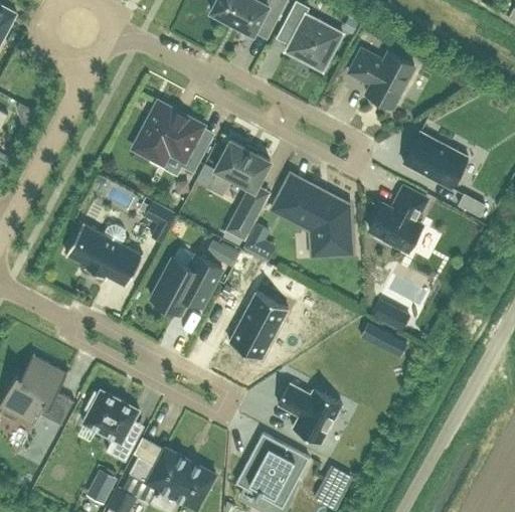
[(270,0),(268,5),(256,0),(216,0),(210,12),(253,34),(264,16),(276,22),(287,0),(270,0)]
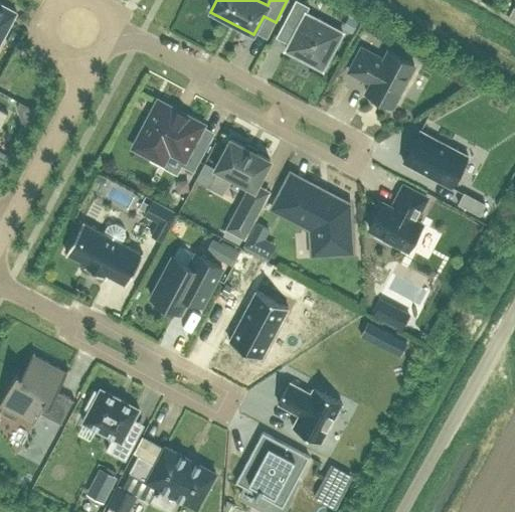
[(323,71),(342,34),(306,15),(309,8),(296,2),(284,24),(297,30),(286,51),(323,71)]
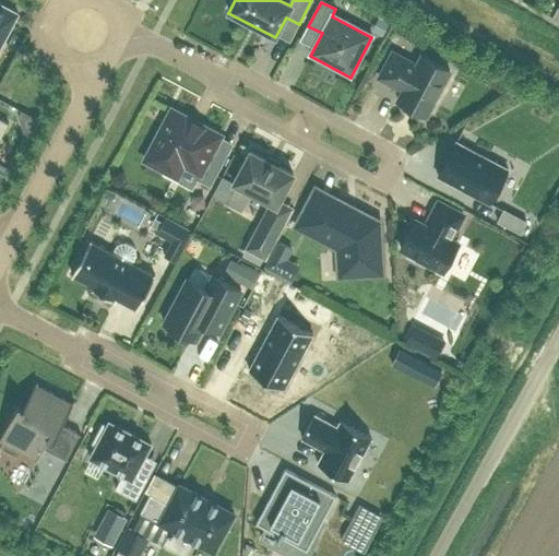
[(0,6),(0,49),(18,16),(0,6)]
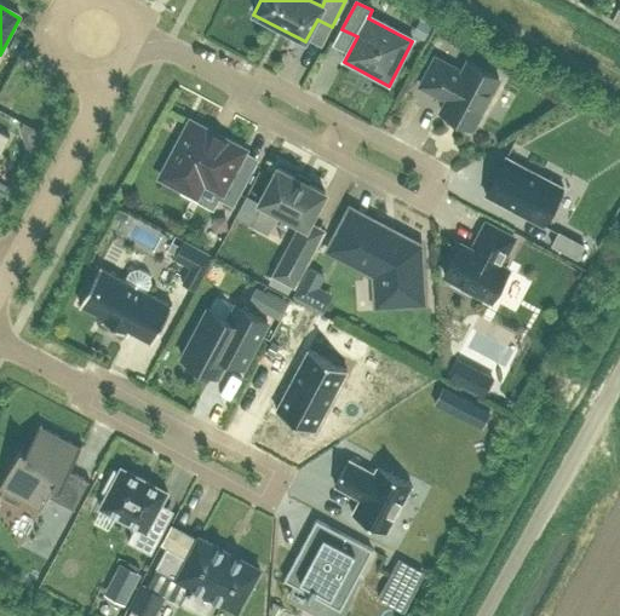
[(413,36),(424,42),(432,28),(422,22),(413,36)]
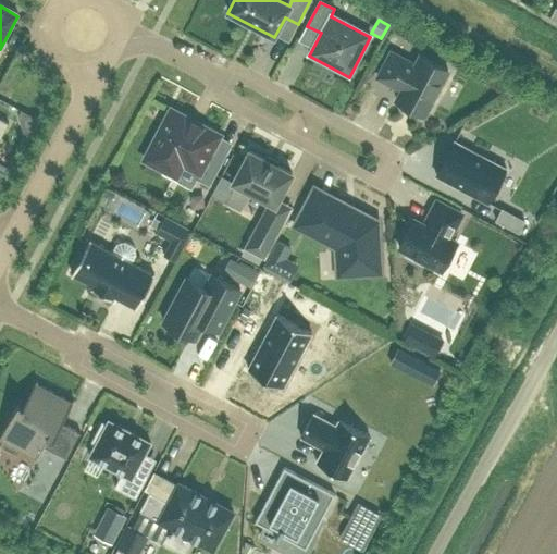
[(415,68),(391,54),(378,79),(401,93),(396,102),(423,118),(433,100),(437,98),(442,90),(441,85),(448,72),(420,57),(415,68)]
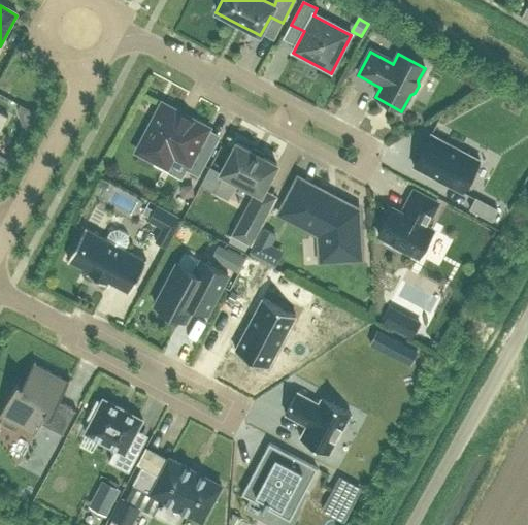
[(1,56),(0,59),(0,76),(7,80),(14,62),(1,56)]
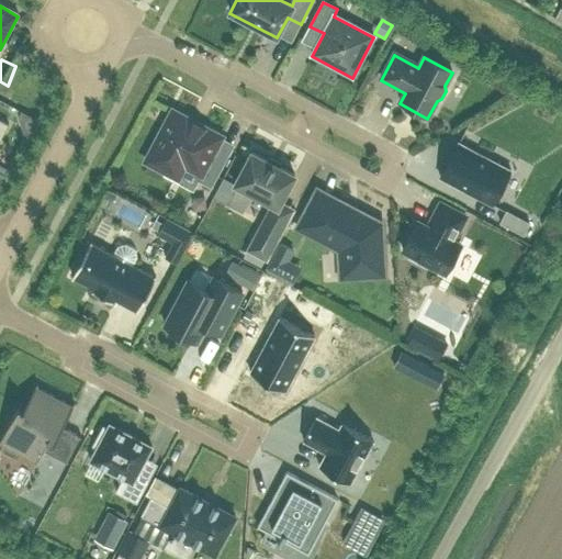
[(209,163),(222,138),(172,112),(161,132),(158,134),(153,145),(153,149),(145,163),(167,174),(173,161),(200,176),(197,182),(211,190),(222,169),(209,163)]
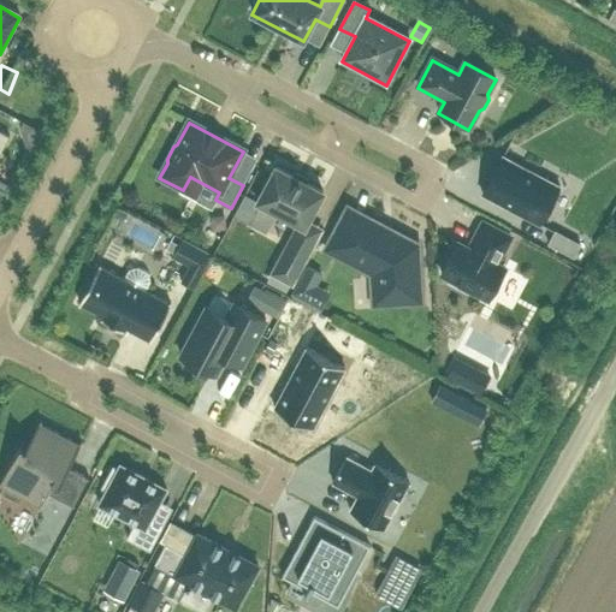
[(483,196),(539,227),(560,189),(503,158),(483,196)]
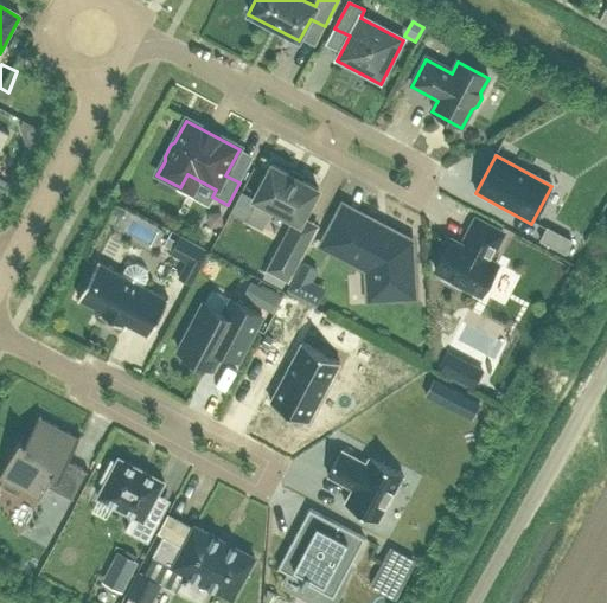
[(300,225),(318,191),(272,166),(254,200),(256,201),(300,225)]
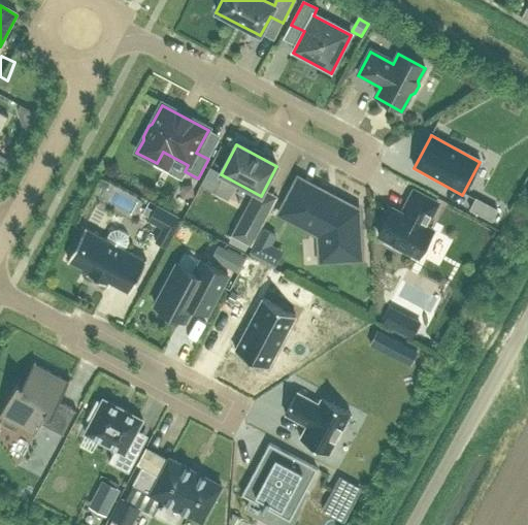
[(223,175),(221,174),(209,168),(200,186),(213,193),(223,175)]
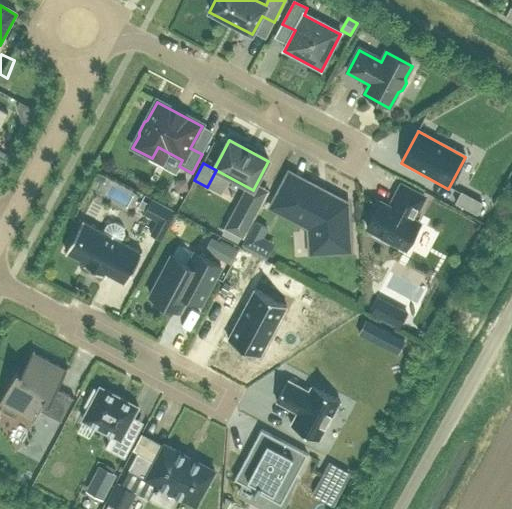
[(311,255),(350,252),(347,205),(289,174),(271,209),(309,229),(311,255)]
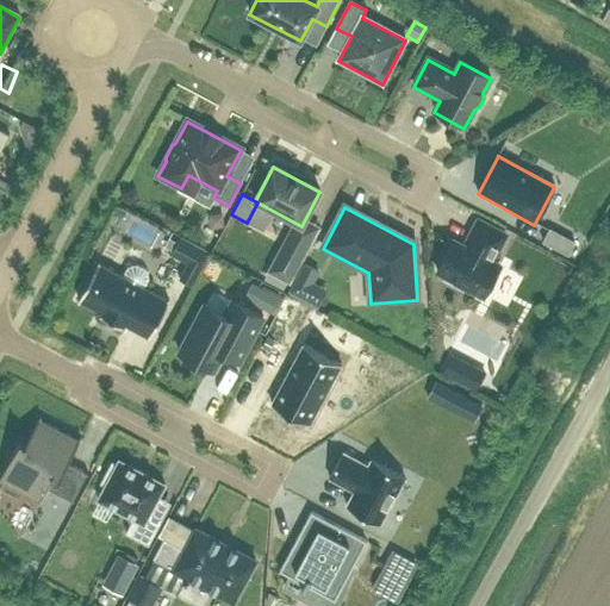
[(491,263),(505,236),(478,222),(464,249),(453,243),(436,273),(455,282),(456,287),(465,292),(471,291),(484,298),(500,268),(491,263)]
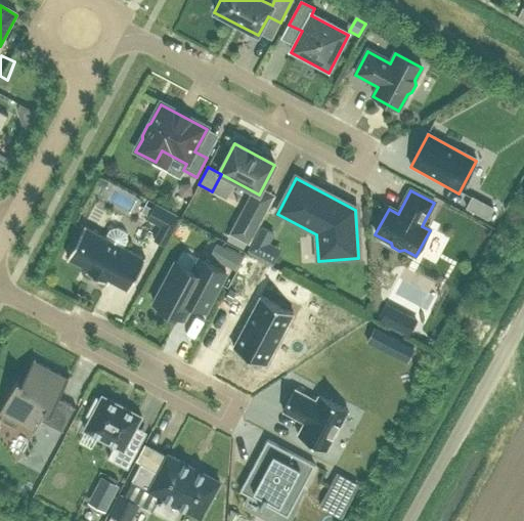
[(470,199),(464,210),(485,221),(491,211),(470,199)]
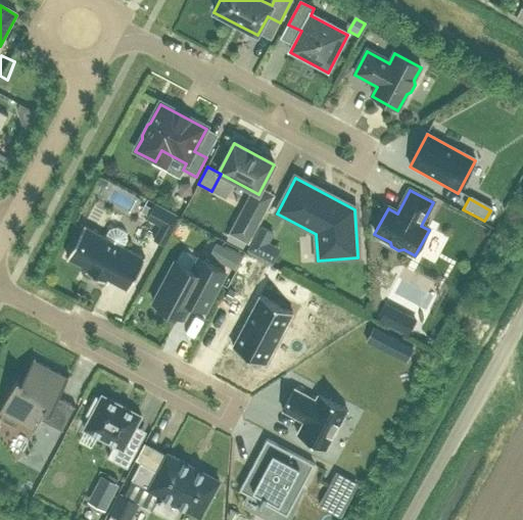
[(160,228),(153,241),(164,246),(179,219),(153,205),(146,220),(160,228)]
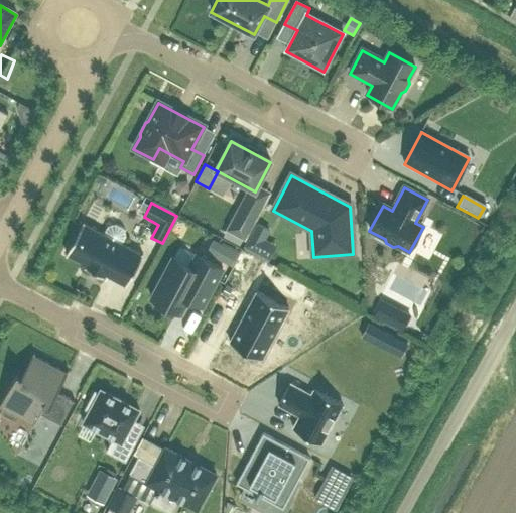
[(227,231),(245,241),(258,216),(240,206),(227,231)]
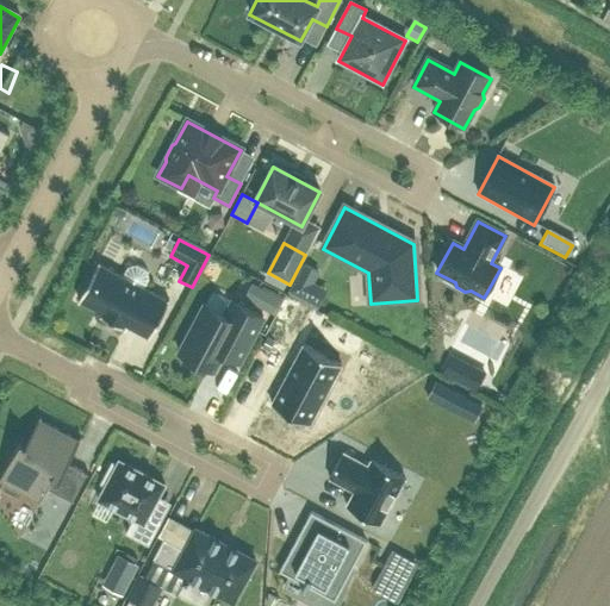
[(167,303),(143,289),(148,281),(148,276),(145,273),(136,268),(131,267),(128,270),(123,279),(99,267),(100,266),(98,264),(78,301),(80,303),(104,314),(103,317),(101,317),(100,319),(123,330),(124,329),(123,329),(124,326),(148,338),(149,339),(169,303),(167,301),(167,303)]
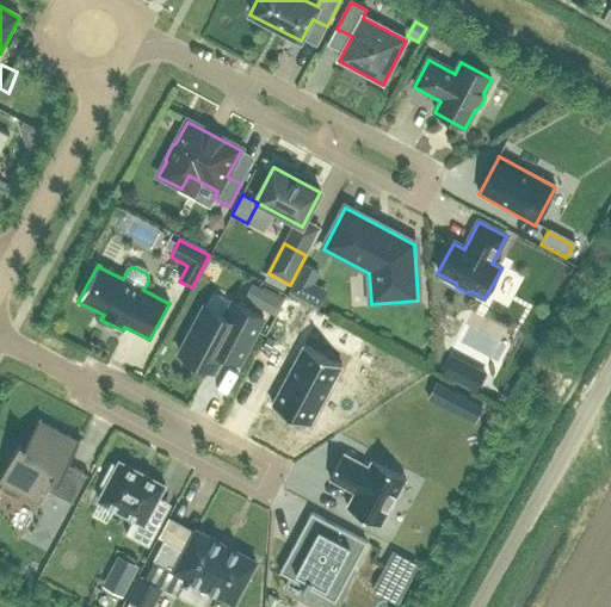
[(304,267),(290,292),(304,299),(318,274),(304,267)]
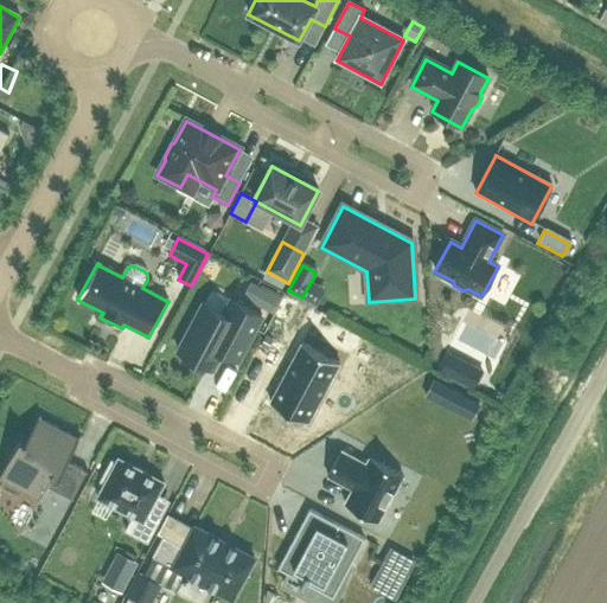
[(262,288),(261,289),(250,283),(242,300),(273,315),(281,297),(262,288)]
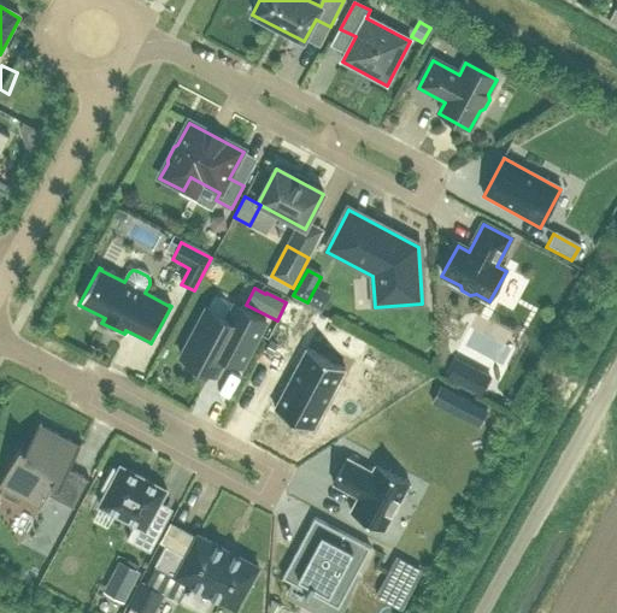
[(241,369),(252,348),(266,322),(235,306),(228,320),(207,310),(181,359),(215,377),(224,360),(241,369)]
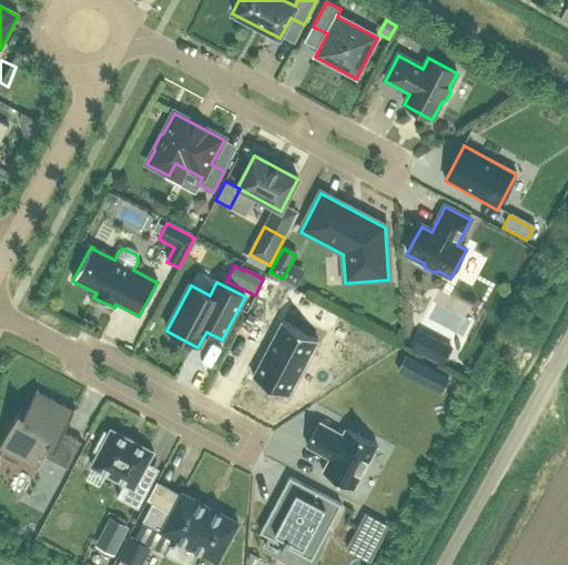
[(283,323),(253,379),(287,397),(317,342),(283,323)]
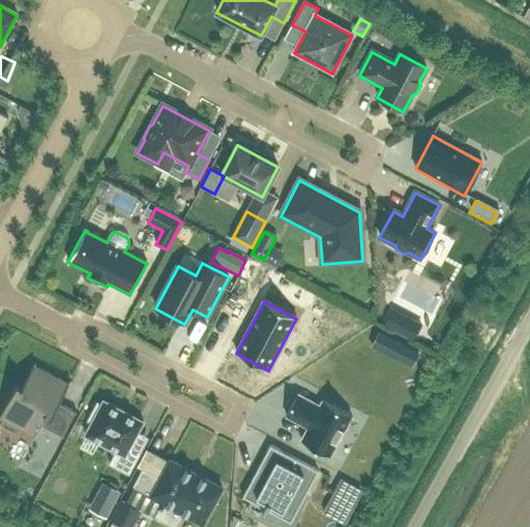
[(404,335),(413,341),(420,326),(411,321),(404,335)]
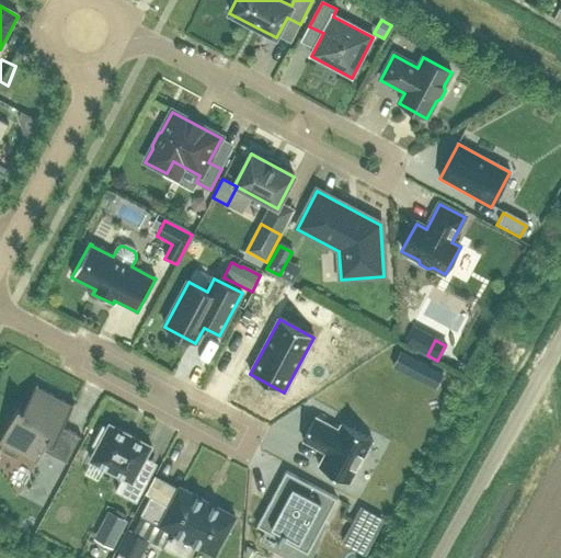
[(401,354),(393,367),(435,390),(443,377),(401,354)]
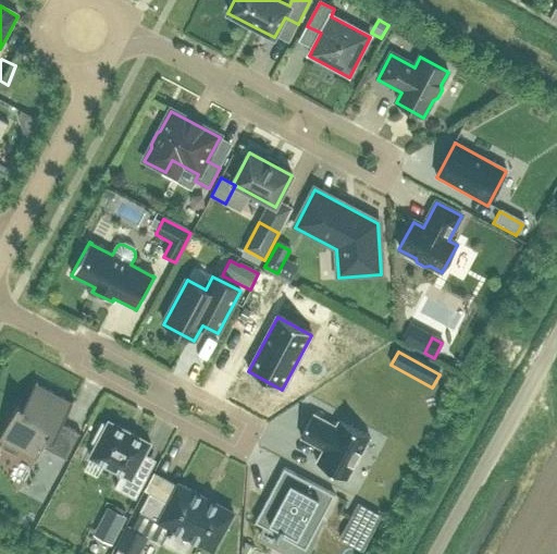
[(37,385),(38,383),(36,383),(23,408),(19,406),(20,405),(19,404),(0,438),(0,441),(3,443),(0,448),(17,458),(20,453),(35,460),(34,462),(36,463),(42,448),(66,460),(67,459),(66,458),(78,435),(79,436),(81,434),(62,425),(74,403),(73,402),(72,403),(37,385)]
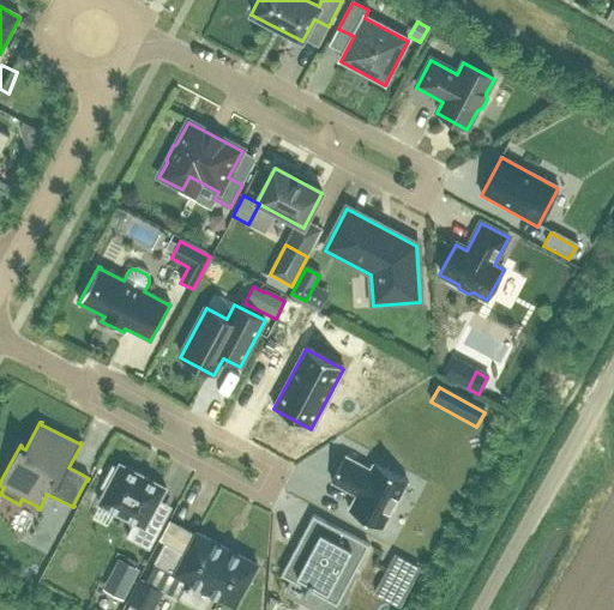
[(311,446),(306,463),(319,467),(324,450),(311,446)]
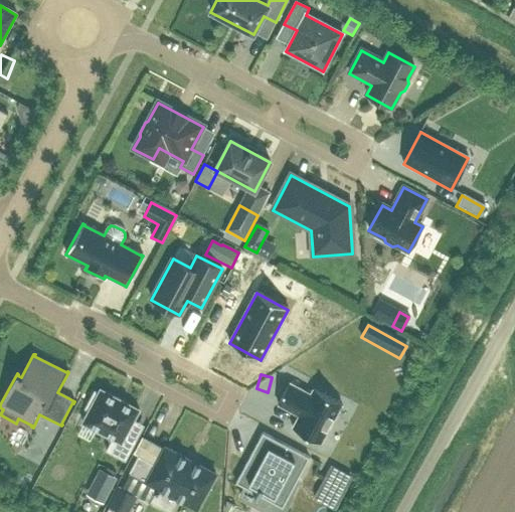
[(289,384),(278,405),(299,416),(293,429),(321,444),(342,405),(313,390),(311,395),(289,384)]
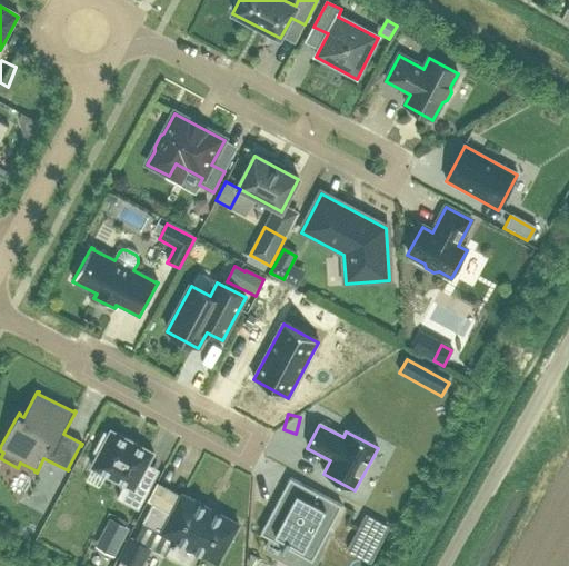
[(91,468),(85,480),(99,488),(106,476),(125,486),(117,499),(138,510),(149,490),(137,485),(152,456),(153,454),(151,453),(151,454),(112,433),(110,432),(110,433),(109,436),(105,434),(95,453),(99,455),(97,458),(92,467),(92,466),(91,468)]
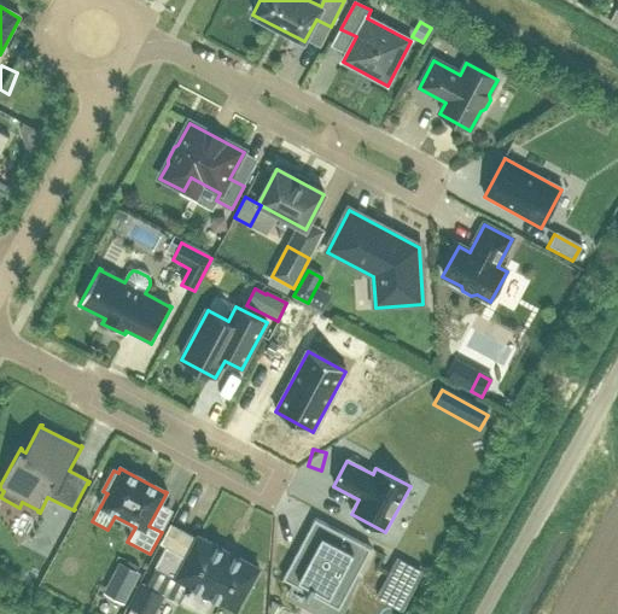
[(347,596),(347,597),(371,550),(315,520),(299,549),(303,551),(299,557),(296,556),(283,580),(308,594),(305,598),(308,601),(312,596),(339,610),(347,596)]
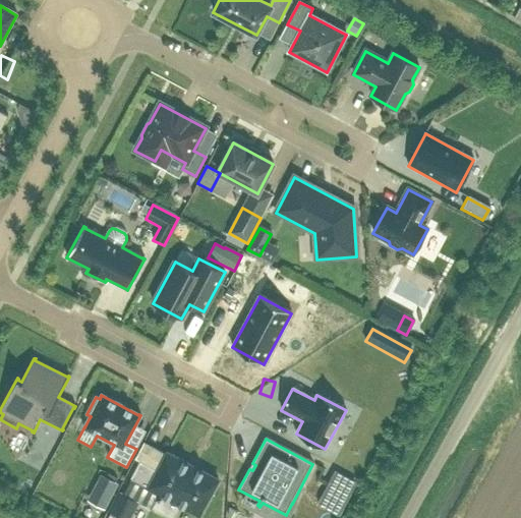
[(218,480),(216,479),(169,454),(167,453),(166,455),(158,471),(139,462),(130,478),(148,488),(150,490),(160,495),(152,509),(167,517),(174,517),(180,506),(196,515),(198,516),(199,514),(217,482),(218,480)]
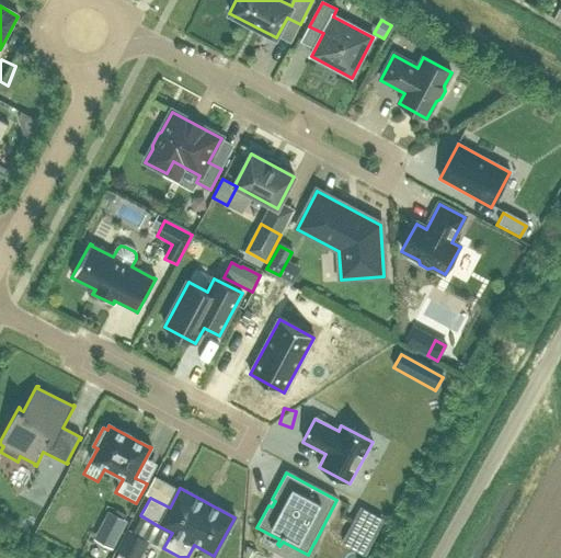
[(382,524),(358,512),(345,536),(369,549),(382,524)]
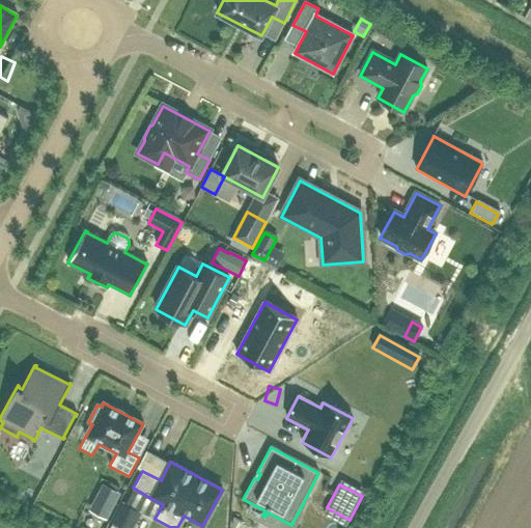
[(120,494),(105,485),(99,498),(113,506),(120,494)]
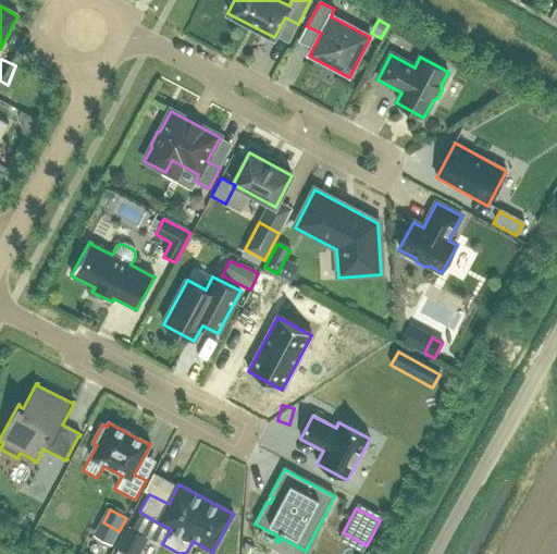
[(139,533),(125,526),(114,548),(125,553),(128,553),(139,533)]
